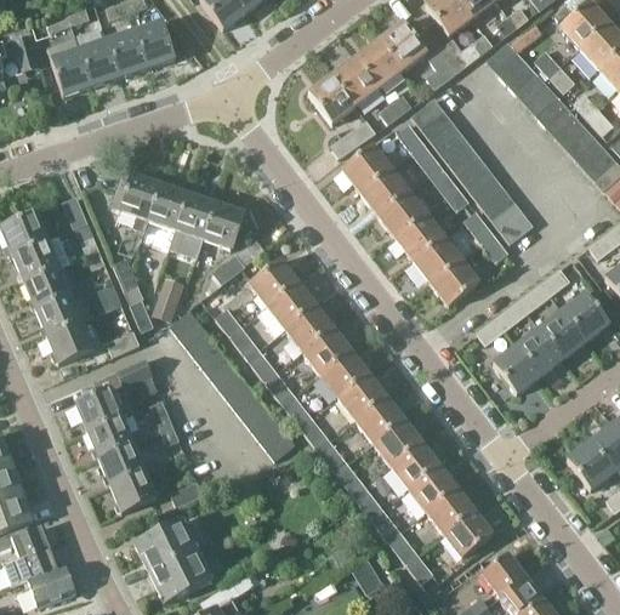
[(129,13),(148,7),(146,0),(129,0),(125,1),(129,13)]
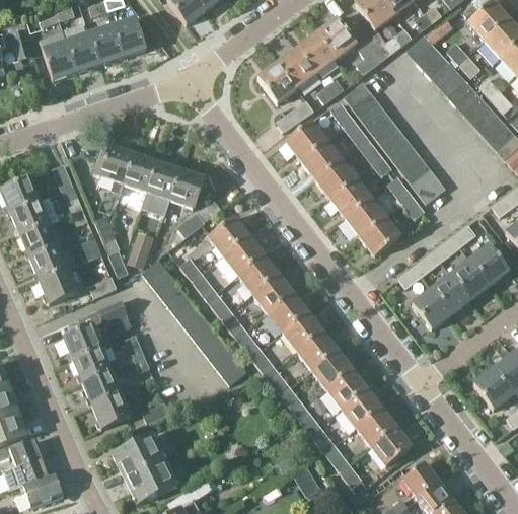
[(188,24),(208,9),(200,0),(169,0),(188,24)]
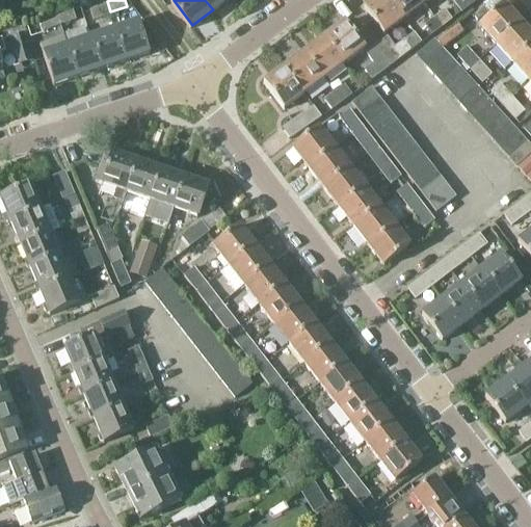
[(205,0),(213,9),(224,0),(205,0)]
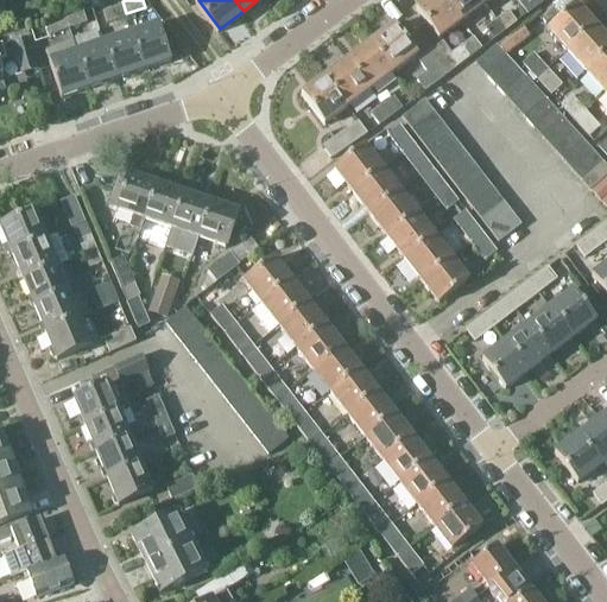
[(440,35),(463,17),(450,0),(423,0),(417,5),(440,35)]
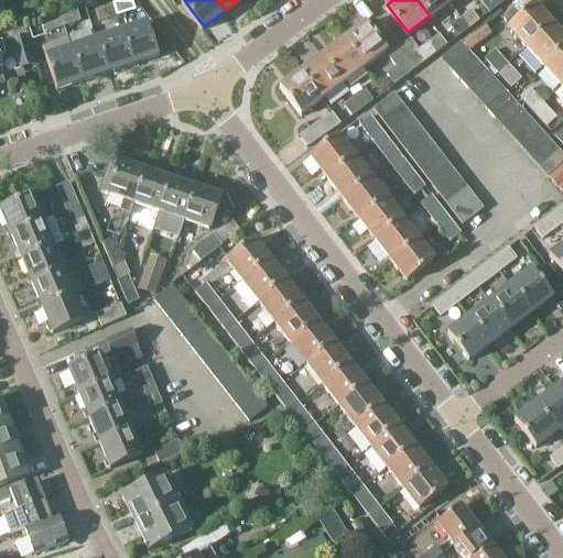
[(418,0),(430,15),(451,0),(418,0)]
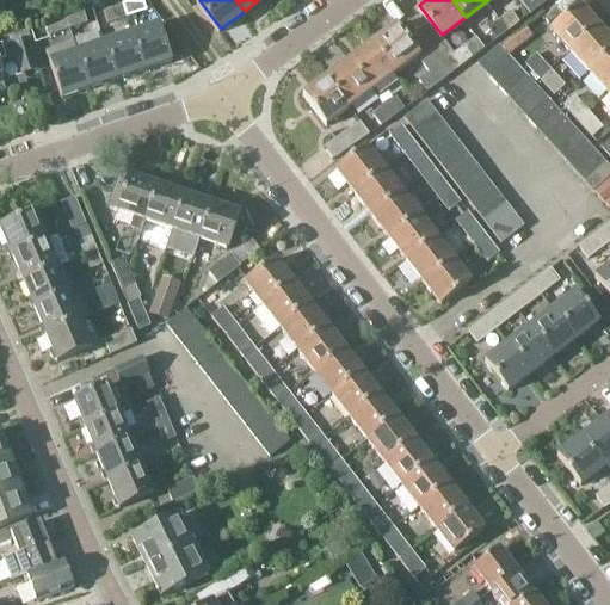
[(523,0),(531,11),(546,0),(523,0)]
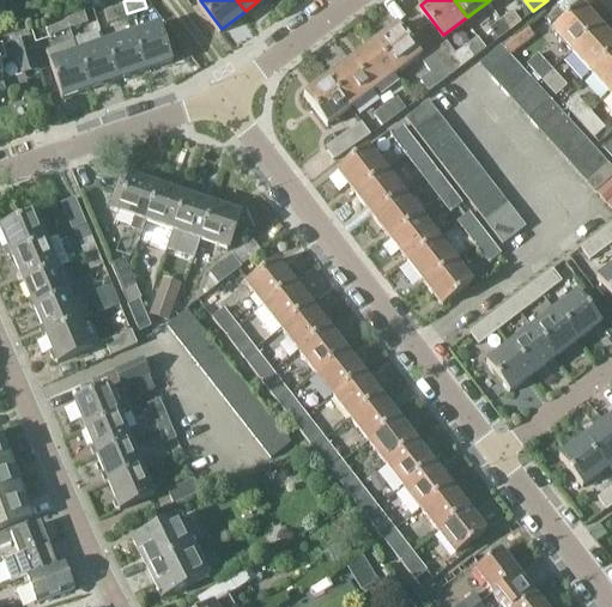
[(109,19),(127,13),(123,1),(105,7),(109,19)]
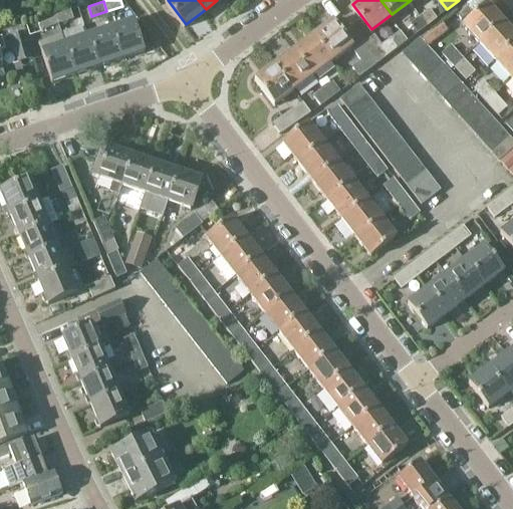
[(472,7),(467,1),(457,9),(462,15),(472,7)]
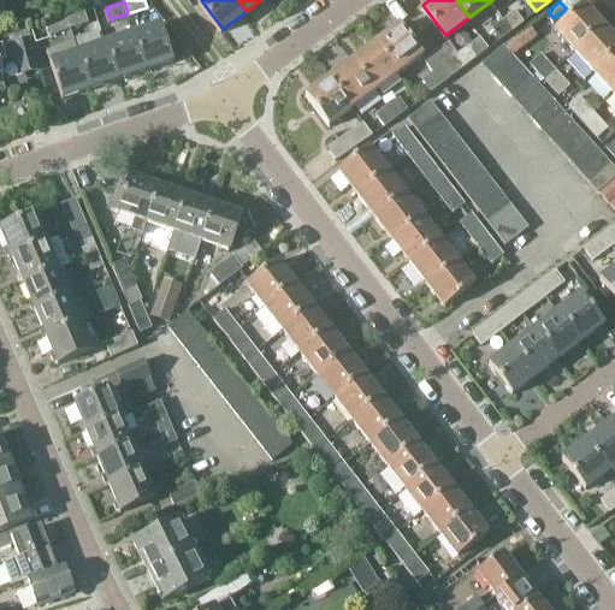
[(575,48),(603,23),(584,1),(555,27),(575,48)]
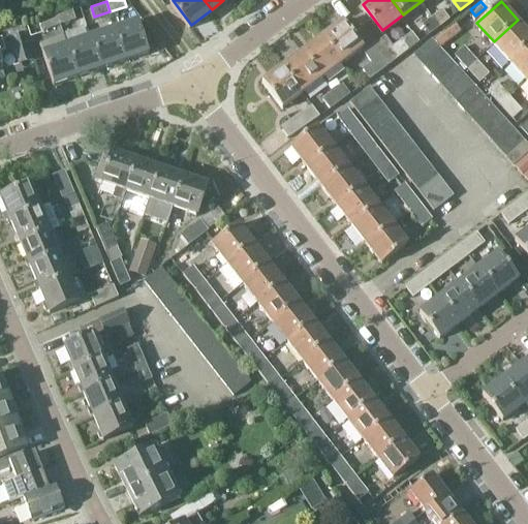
[(61,22),(76,17),(73,6),(58,11),(61,22)]
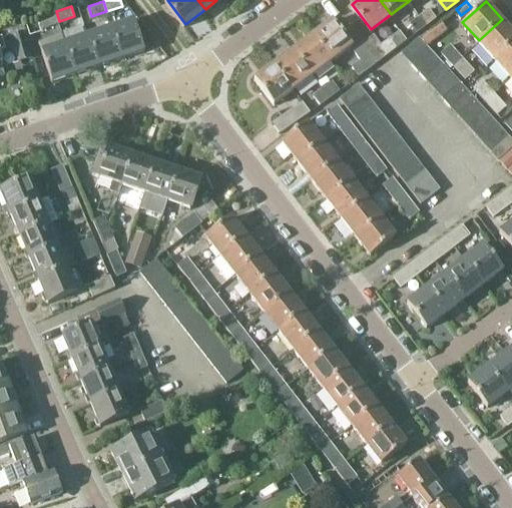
[(427,23),(437,15),(429,6),(420,13),(427,23)]
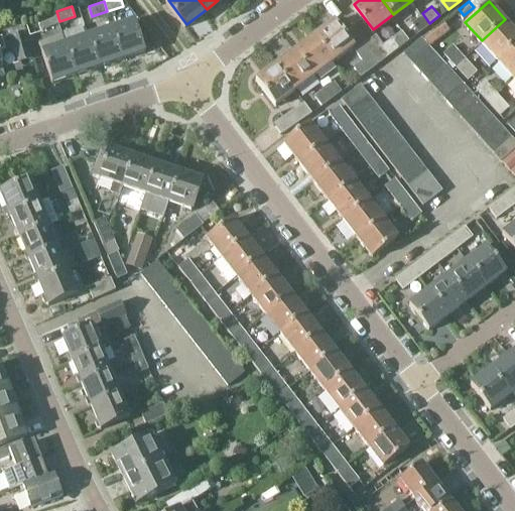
[(44,26),(59,21),(56,11),(41,16),(44,26)]
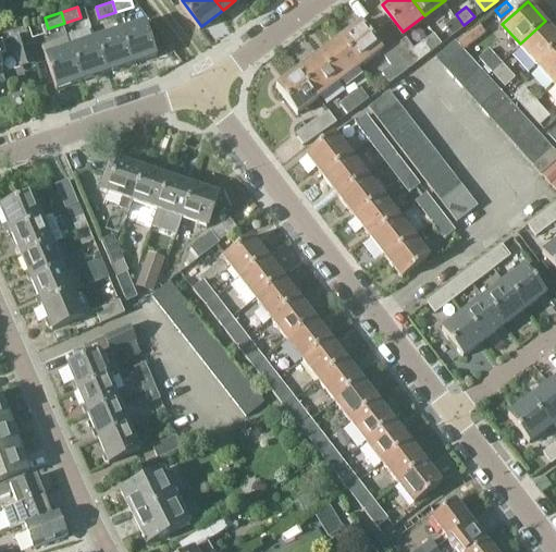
[(453,33),(464,25),(456,14),(445,23),(453,33)]
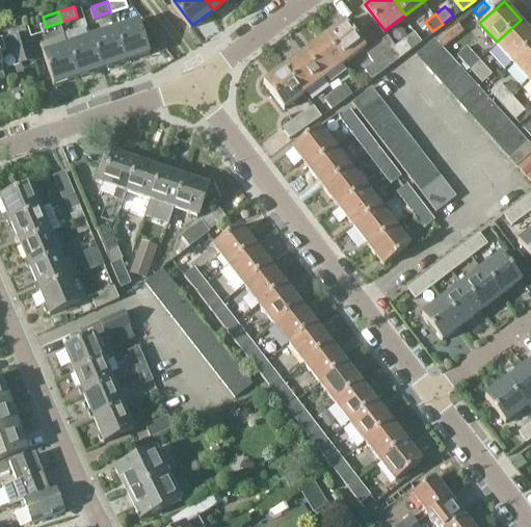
[(126,58),(150,50),(139,19),(115,27),(126,58)]
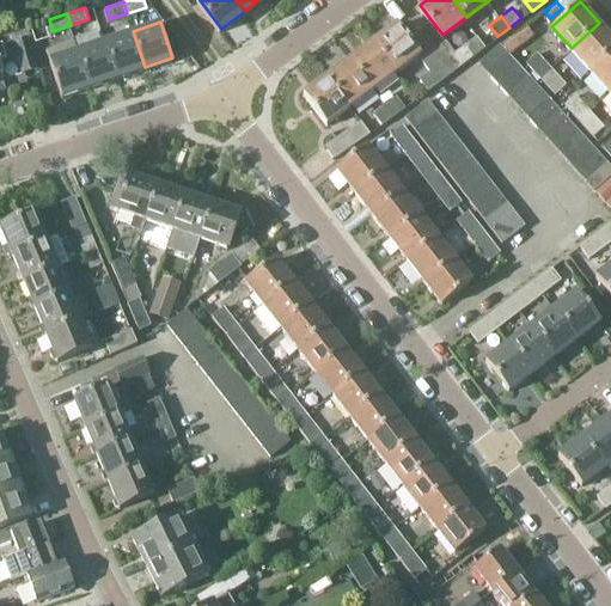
[(396,69),(420,53),(397,23),(373,41),(396,69)]
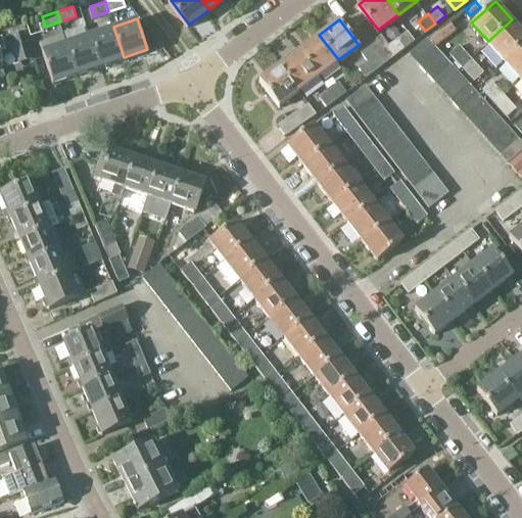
[(443,39),(457,29),(449,19),(436,30),(443,39)]
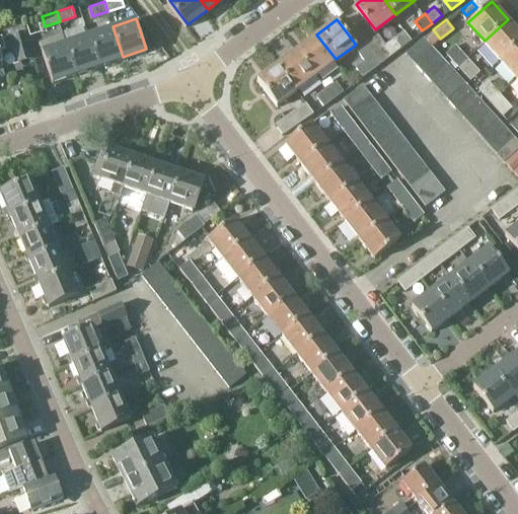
[(501,59),(517,43),(517,29),(508,19),(485,41),(501,59)]
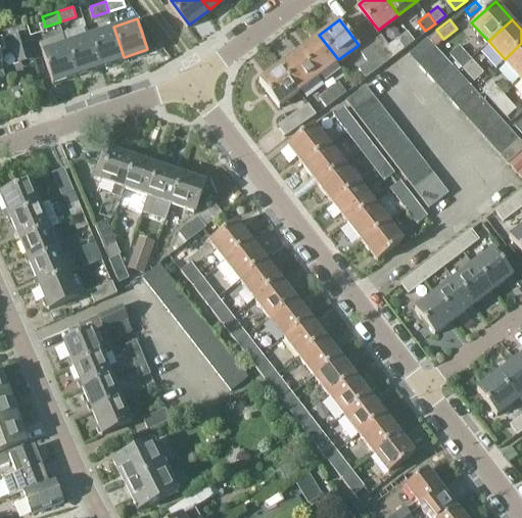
[(100,64),(124,57),(113,27),(90,34),(100,64)]
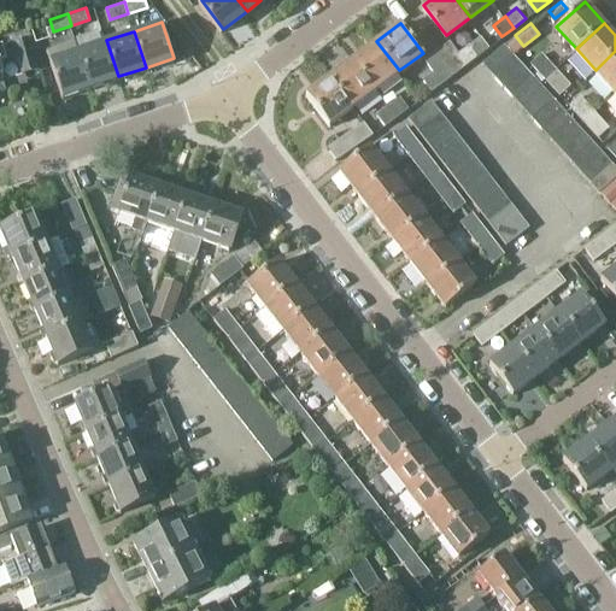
[(23,70),(37,65),(29,36),(15,41),(23,70)]
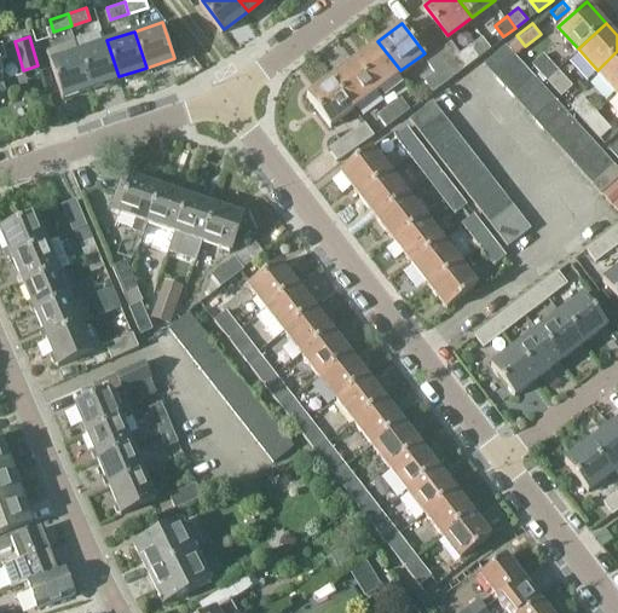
[(460,51),(451,39),(438,48),(456,71),(479,55),(471,42),(460,51)]
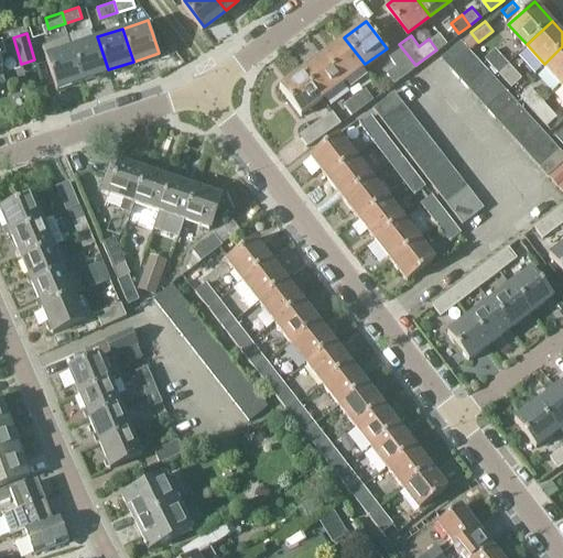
[(84,78),(108,69),(97,36),(73,45),(84,78)]
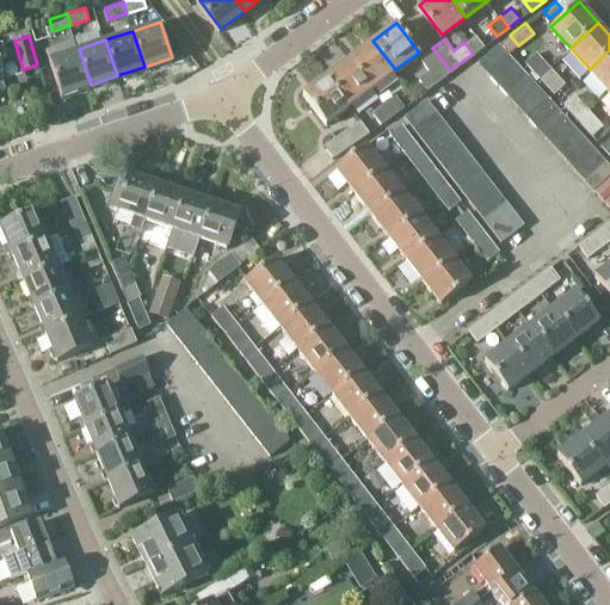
[(373,87),(395,69),(373,41),(350,57),(373,87)]
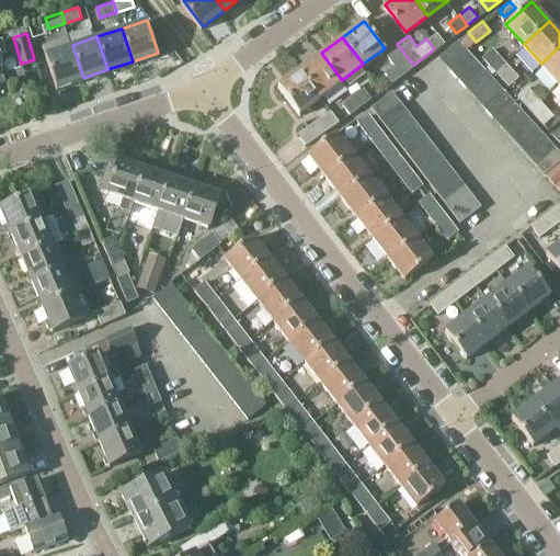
[(447,66),(468,48),(459,38),(440,56),(447,66)]
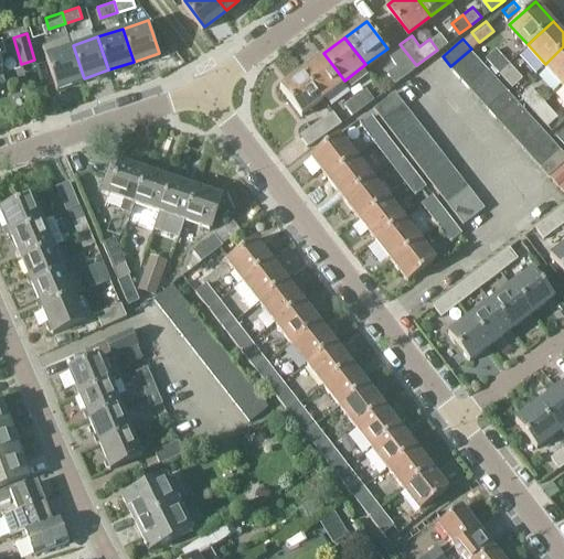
[(395,82),(416,65),(400,44),(389,53),(396,64),(387,71),(395,82)]
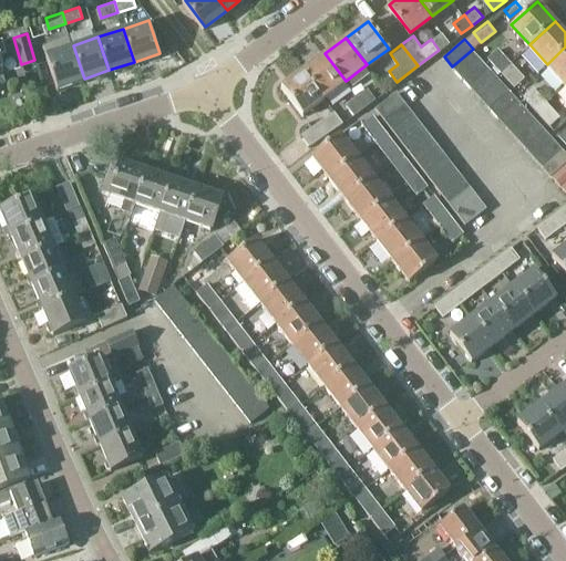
[(59,86),(84,79),(73,45),(48,53),(59,86)]
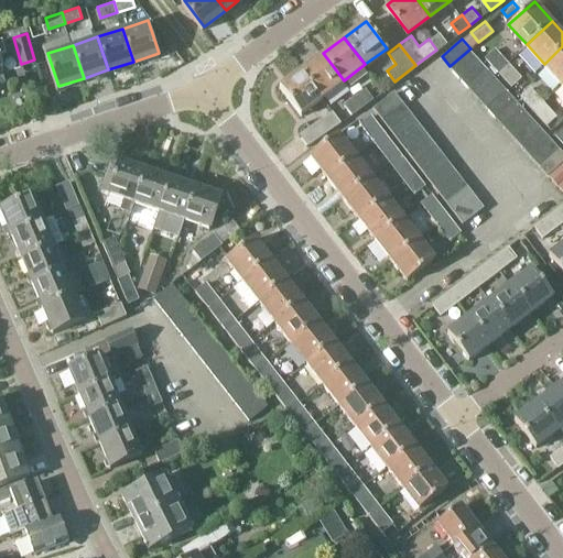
[(499,69),(508,61),(496,46),(486,55),(499,69)]
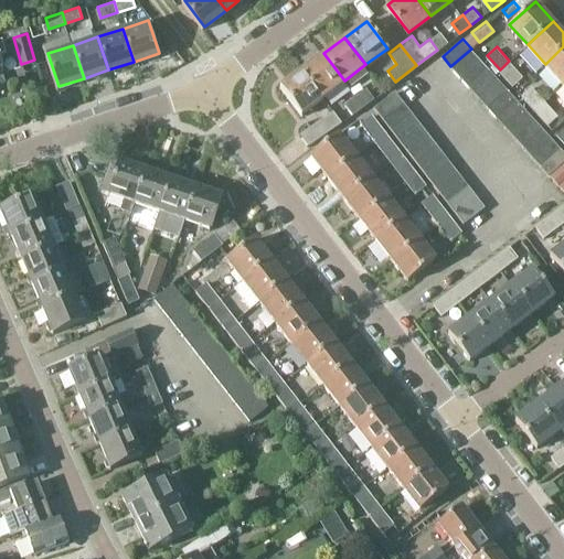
[(563,84),(563,46),(545,64),(563,84)]
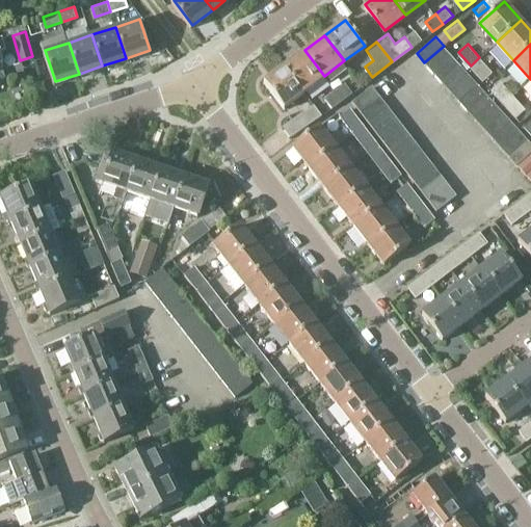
[(459,63),(444,46),(424,62),(441,79),(459,63)]
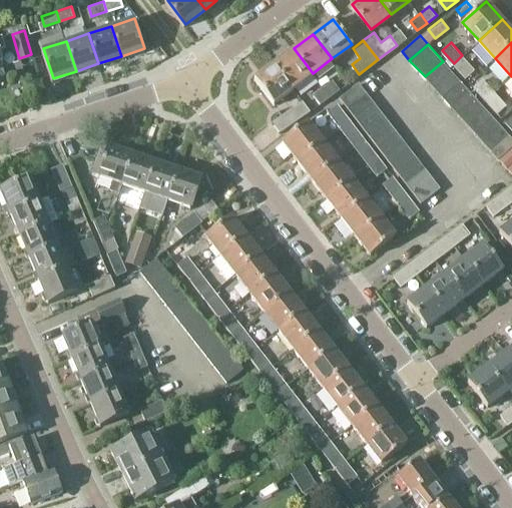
[(294,87),(313,73),(294,48),(275,62),(294,87)]
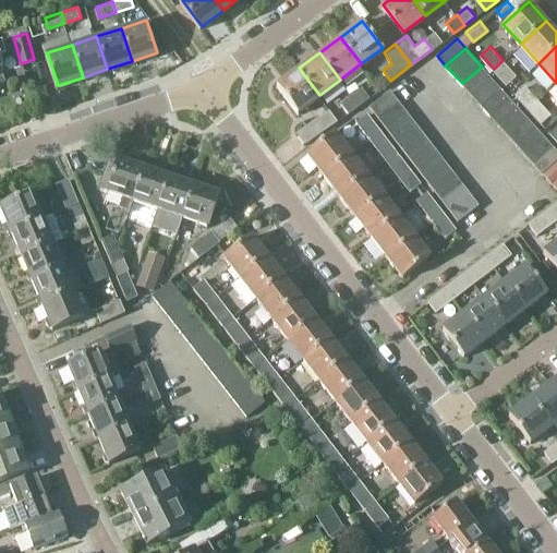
[(506,83),(516,74),(503,60),(494,69),(506,83)]
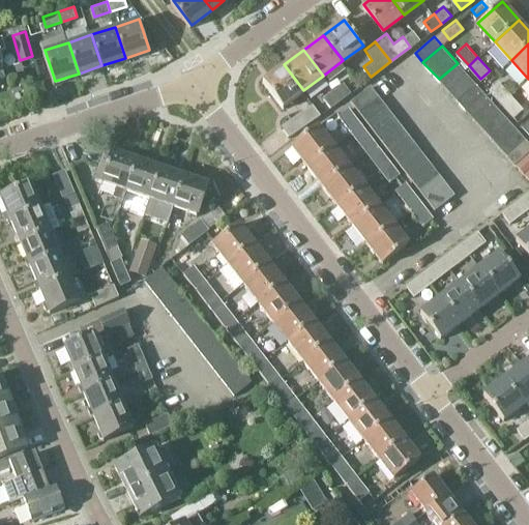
[(458,63),(439,79),(448,89),(466,73),(458,63)]
